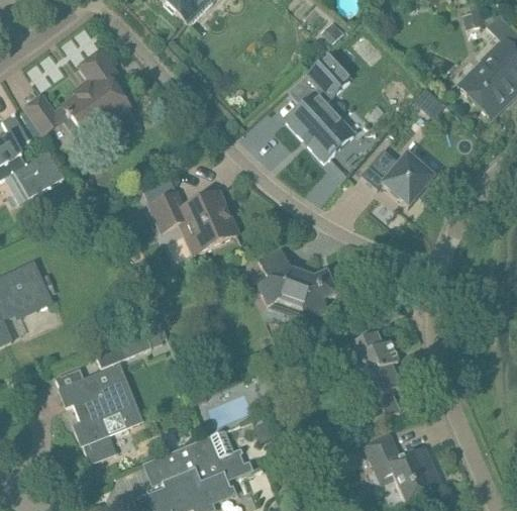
[(164,0),(187,22),(190,25),(212,2),(209,0),(164,0)]
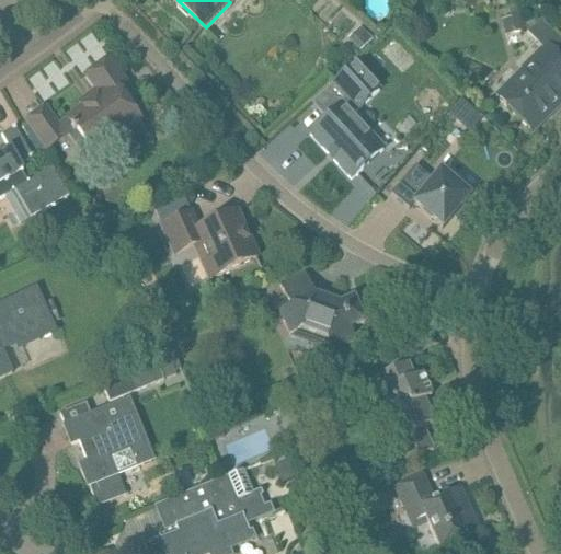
[(501,15),(506,31),(525,25),(521,10),(501,15)]
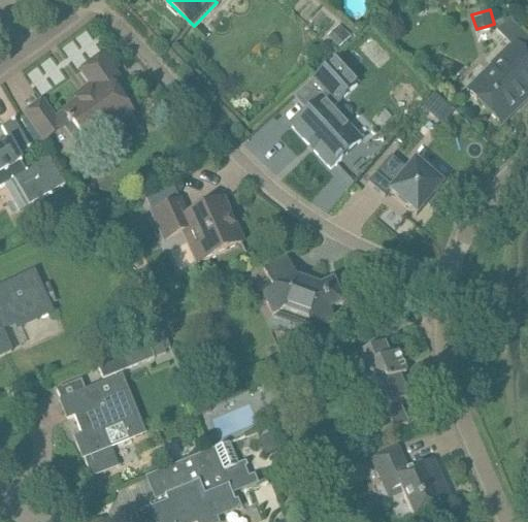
[(347,36),(352,31),(339,20),(328,32),(333,37),(330,40),(336,46),(337,45),(340,49),(350,39),(347,36)]
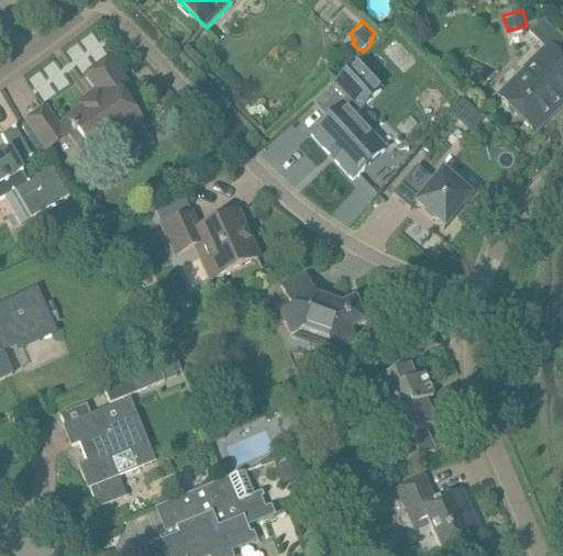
[(497,91),(518,112),(533,128),(562,98),(562,54),(549,40),(497,91)]
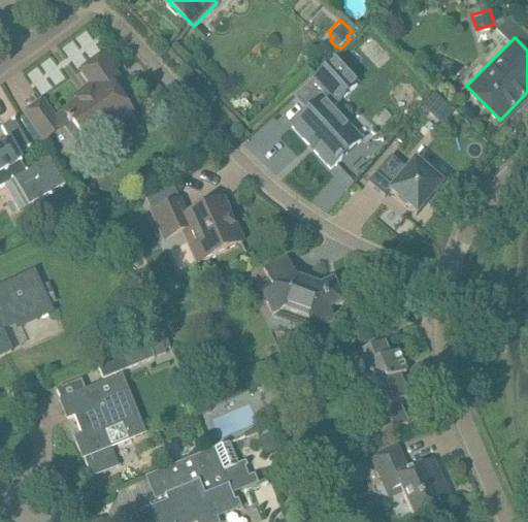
[(42,97),(25,109),(43,136),(73,116),(87,135),(113,116),(118,122),(132,111),(109,79),(117,73),(101,52),(81,66),(92,80),(86,85),(90,90),(55,115),(42,97)]
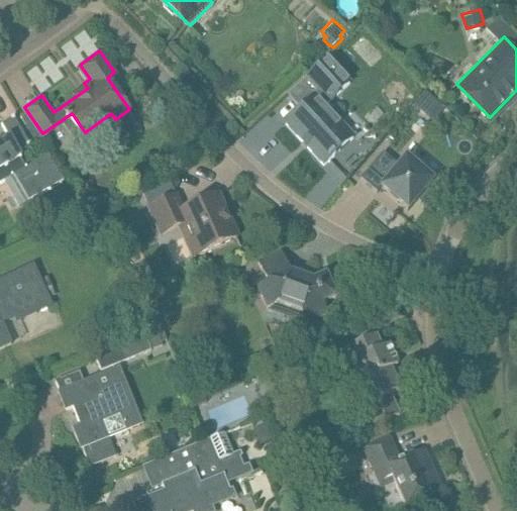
[(348,79),(327,55),(307,73),(321,88),(287,119),(323,160),(328,156),(329,157),(333,152),(332,151),(351,134),(322,103),(348,79)]
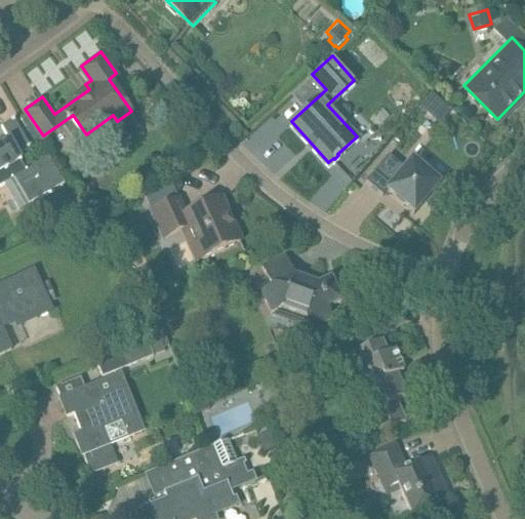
[(0,142),(0,182),(14,173),(29,199),(65,180),(49,153),(27,166),(17,150),(31,143),(12,114),(10,116),(11,116),(1,122),(9,136),(0,142)]
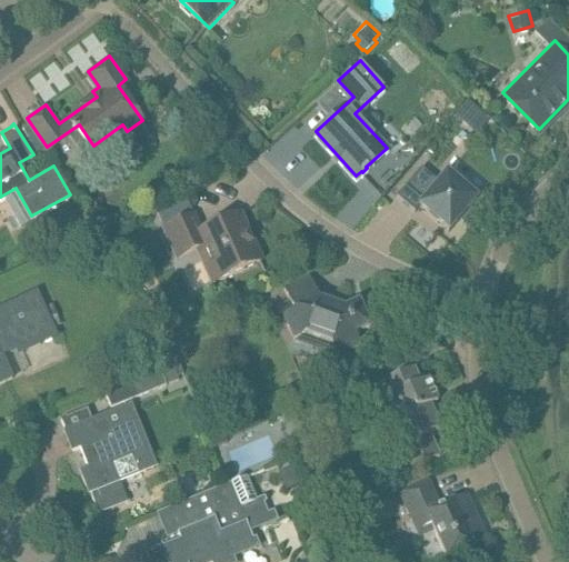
[(451,164),(439,179),(421,163),(397,192),(415,208),(419,202),(449,228),(459,216),(462,219),(472,208),(468,204),(480,190),(451,164)]
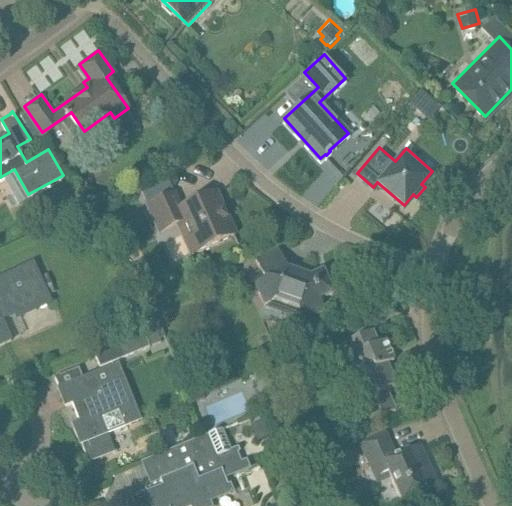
[(175,190),(157,198),(147,202),(158,228),(176,220),(190,251),(235,230),(216,189),(181,205),(175,190)]
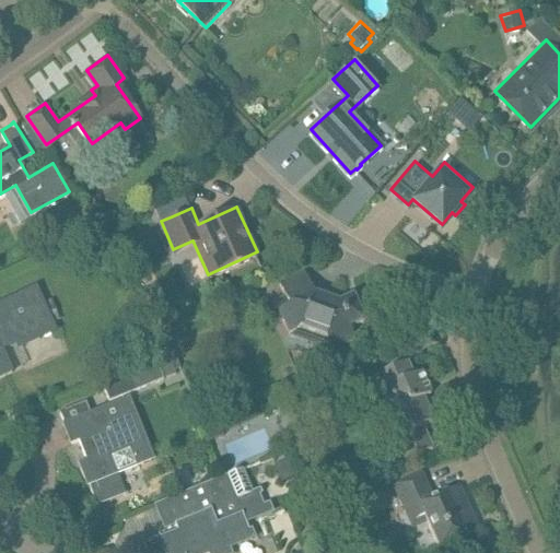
[(304,269),(284,278),(279,281),(286,294),(275,298),(289,330),(293,329),(328,342),(330,346),(354,336),(349,324),(363,317),(370,299),(352,293),(331,303),(317,298),(304,269)]
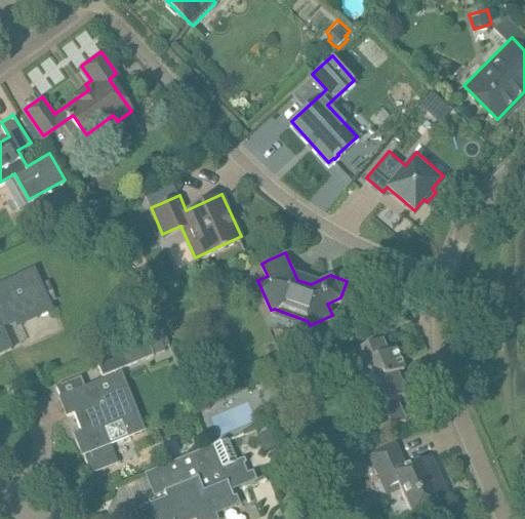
[(0,350),(11,345),(2,323),(12,319),(15,325),(52,308),(48,298),(55,295),(47,277),(40,280),(34,266),(0,280),(0,350)]
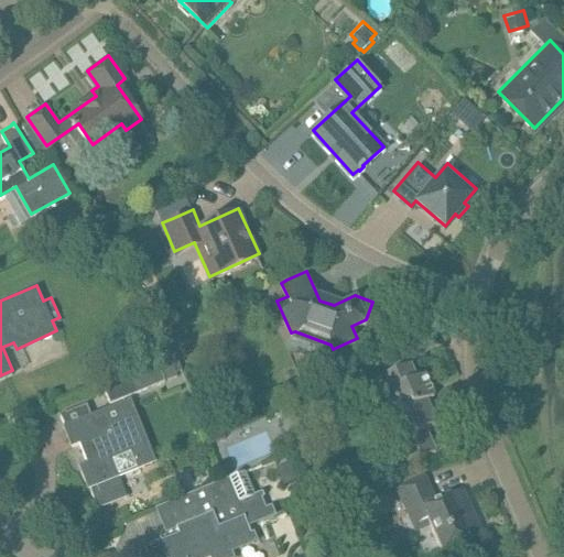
[(176,352),(169,335),(161,338),(167,353),(176,352)]
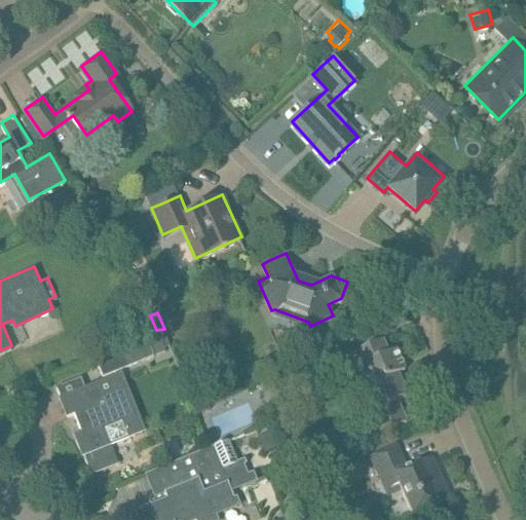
[(118,367),(166,347),(159,331),(111,350),(96,357),(103,374),(118,367)]
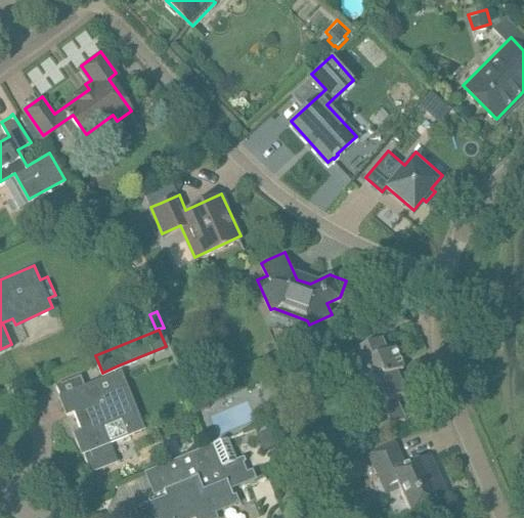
[(381,336),(361,344),(346,351),(351,362),(346,365),(355,387),(373,379),(379,392),(365,398),(379,428),(404,416),(396,395),(405,391),(395,369),(402,365),(393,345),(386,348),(381,336)]
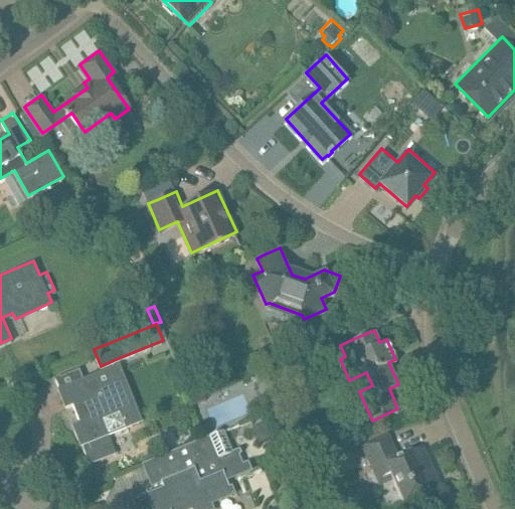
[(139,416),(118,364),(83,378),(78,366),(55,376),(59,387),(66,404),(72,401),(80,419),(73,422),(89,460),(115,449),(108,430),(139,416)]
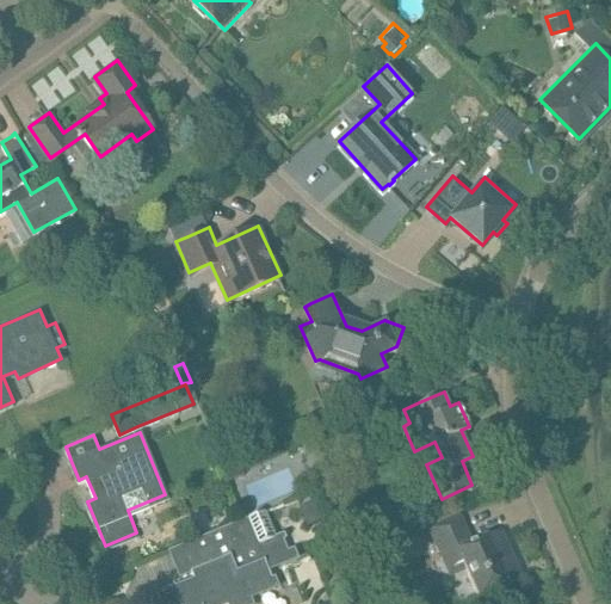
[(318,517),(310,498),(300,503),(307,521),(318,517)]
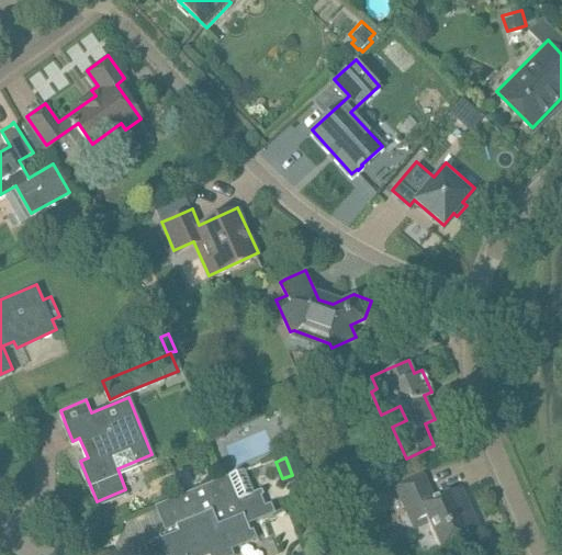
[(244,466),(195,486),(176,495),(186,518),(175,521),(182,539),(163,546),(166,554),(204,554),(210,553),(210,554),(218,554),(229,551),(227,545),(253,534),(246,518),(271,507),(269,500),(265,501),(259,487),(254,489),(244,466)]
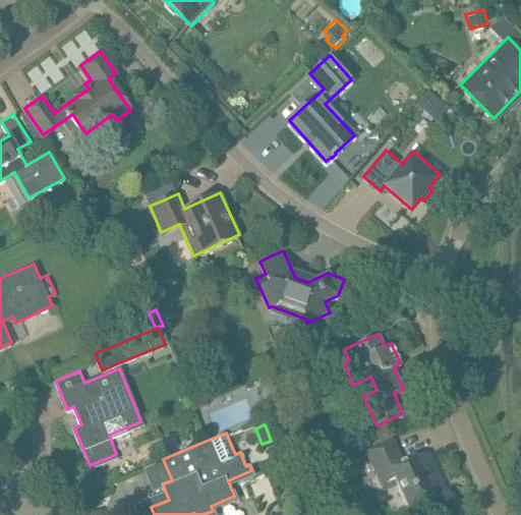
[(382,483),(395,477),(409,508),(446,492),(427,449),(403,460),(392,437),(365,449),(382,483)]
